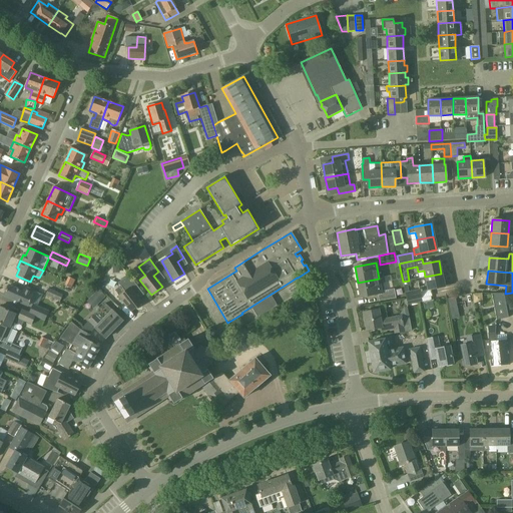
[(444,287),(443,282),(445,280),(443,275),(441,274),(425,277),(428,291),(444,287)]
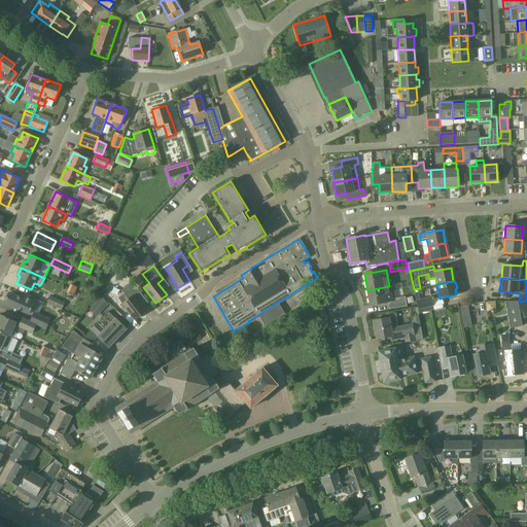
[(145,311),(142,307),(136,300),(142,295),(132,282),(120,290),(124,294),(118,299),(123,304),(134,319),(145,311)]
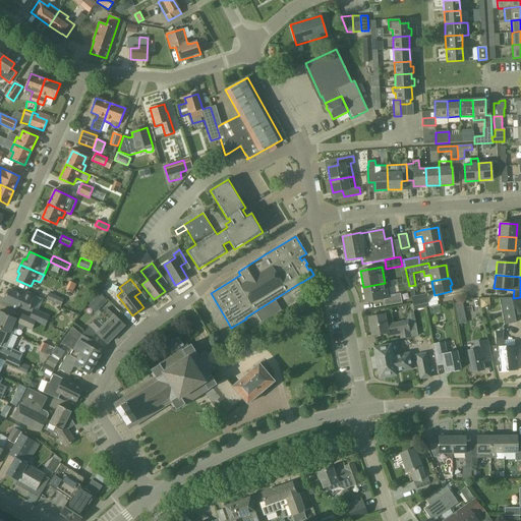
[(385,283),(363,287),(365,302),(385,299),(386,306),(402,303),(401,294),(387,296),(385,283)]
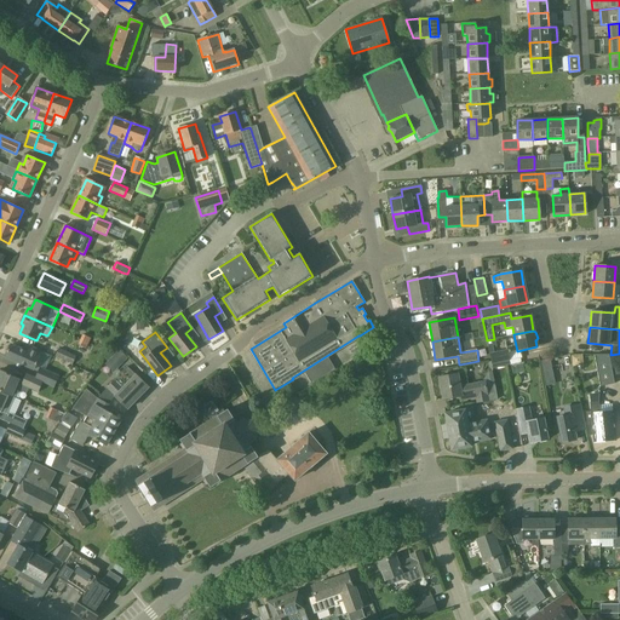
[(34,371),(42,351),(29,345),(26,352),(11,345),(5,357),(34,371)]
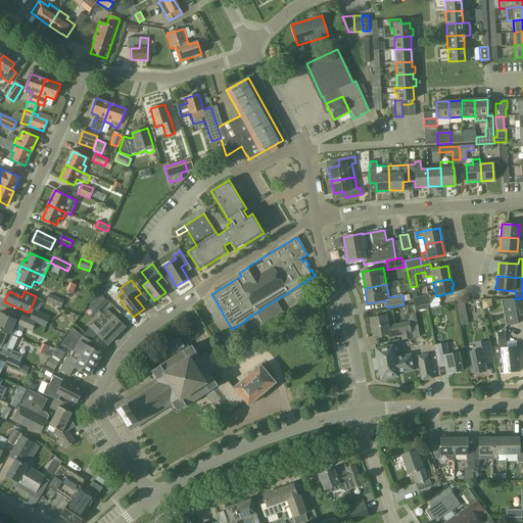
[(47,300),(61,306),(64,300),(50,294),(47,300)]
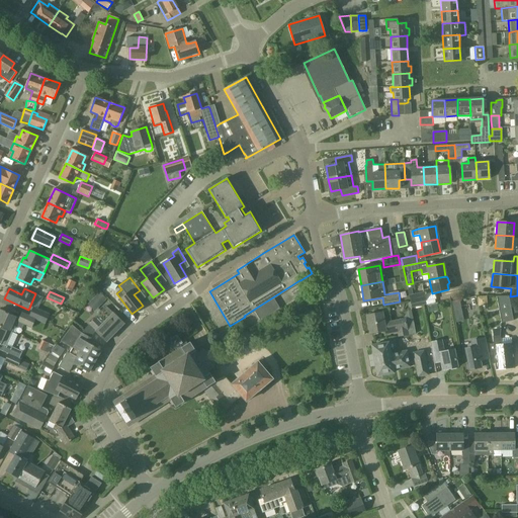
[(100,291),(87,303),(94,311),(107,298),(100,291)]
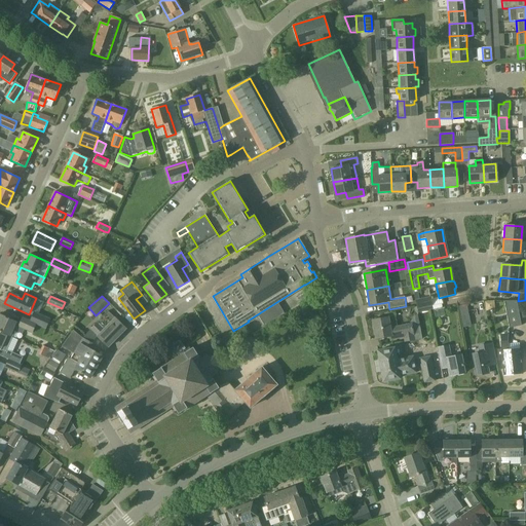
[(433,305),(431,297),(415,300),(417,308),(433,305)]
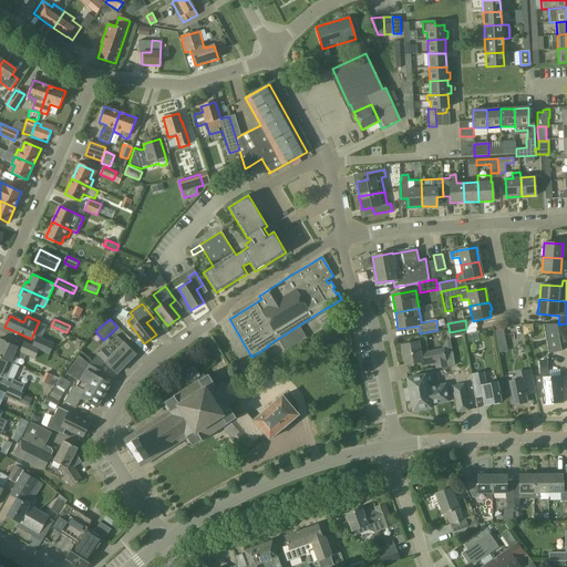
[(566,323),(558,325),(557,325),(560,343),(566,341),(566,323)]
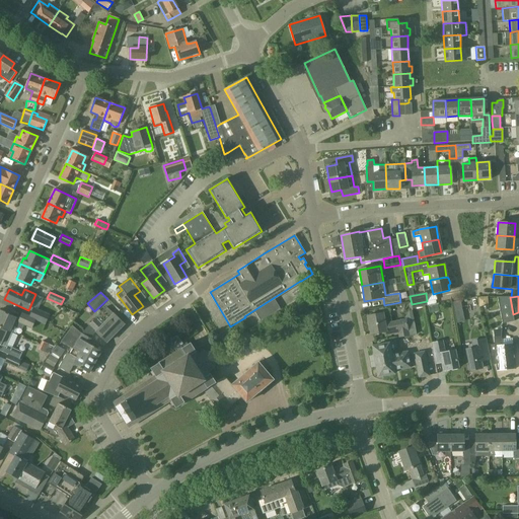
[(514,321),(513,314),(510,297),(498,297),(503,323),(514,321)]
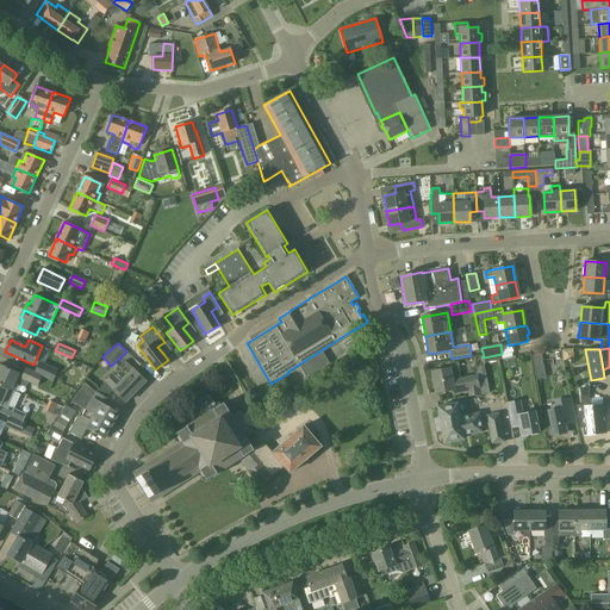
[(536,379),(546,378),(542,353),(534,354),(536,379)]
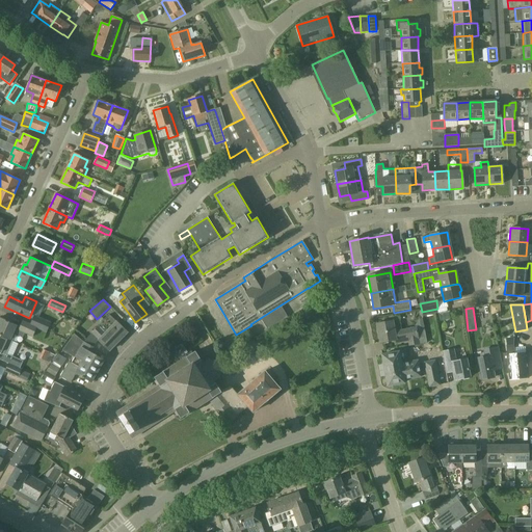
[(98,340),(109,350),(128,331),(109,314),(102,322),(98,325),(91,333),(99,340),(98,340)]
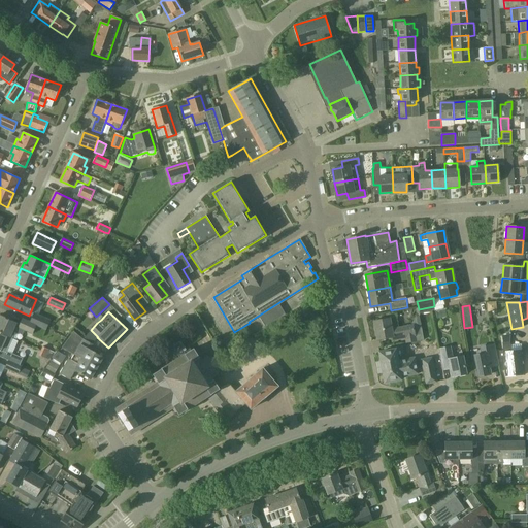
[(30,322),(36,325),(46,329),(51,320),(34,312),(30,322)]
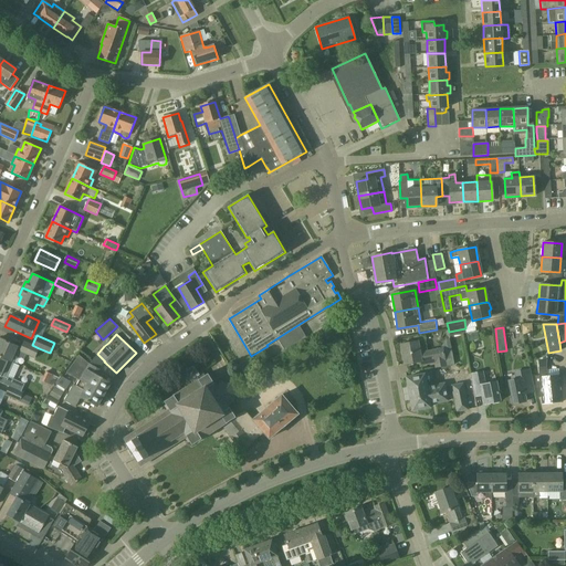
[(0,356),(10,362),(13,363),(17,356),(19,350),(21,347),(14,345),(0,337),(0,356)]
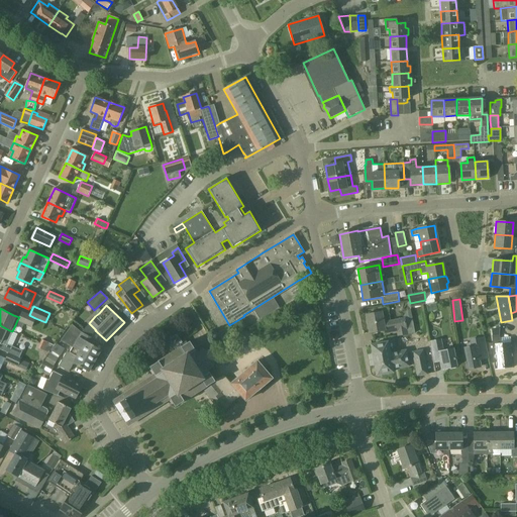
[(415,333),(413,321),(410,308),(406,309),(403,315),(404,318),(390,321),(389,316),(383,318),(381,312),(366,315),(369,332),(384,330),(385,334),(397,332),(397,336),(415,333)]
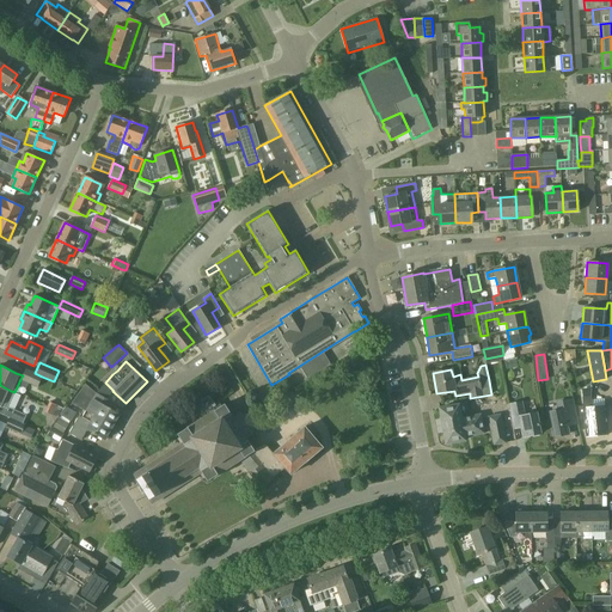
[(37,387),(42,377),(35,373),(26,369),(22,380),(37,387)]
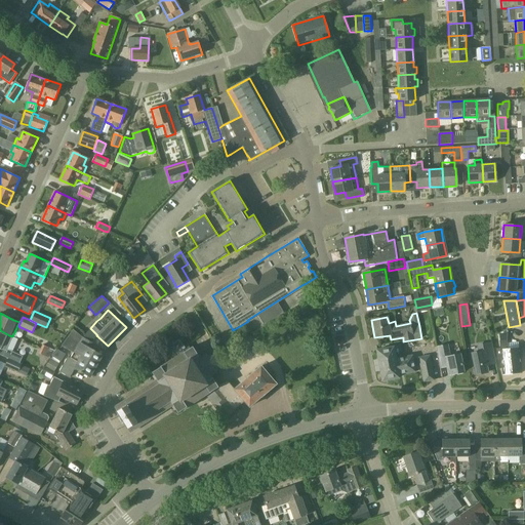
[(12,336),(9,335),(0,330),(0,355),(8,359),(18,364),(23,357),(6,350),(12,336)]
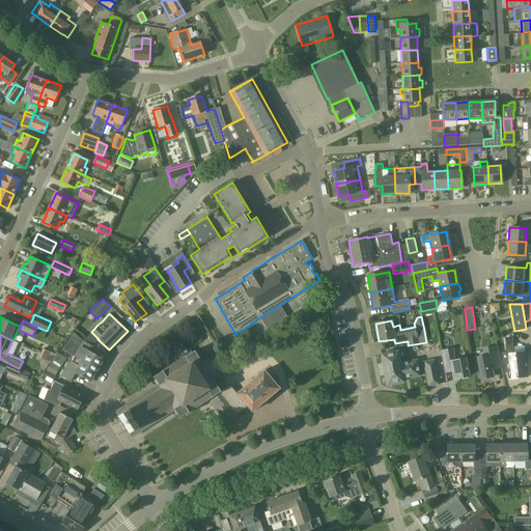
[(63,351),(74,357),(72,362),(68,361),(60,375),(71,382),(76,372),(90,381),(103,359),(92,354),(95,347),(83,340),(76,334),(63,351)]
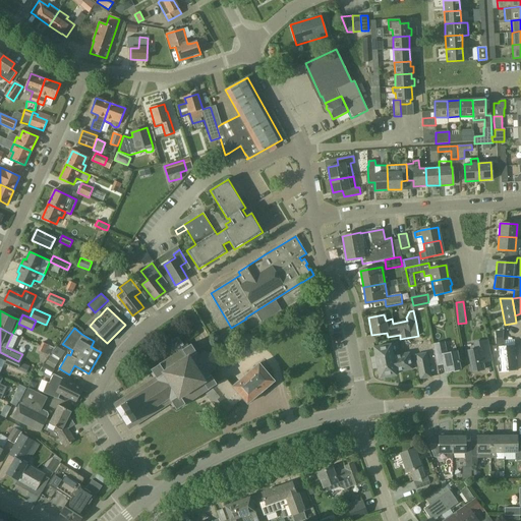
[(244,375),(233,387),(225,378),(218,382),(214,377),(212,378),(209,372),(215,369),(216,361),(212,354),(204,352),(198,355),(191,344),(188,345),(186,342),(182,344),(178,337),(169,342),(175,350),(177,352),(151,369),(153,372),(151,372),(154,378),(113,404),(116,409),(115,409),(126,426),(127,425),(129,429),(170,403),(172,407),(174,406),(176,409),(205,391),(214,402),(213,403),(223,414),(232,407),(231,407),(242,398),(247,404),(267,387),(269,387),(272,385),(272,383),(272,382),(274,381),(258,363),(244,375)]
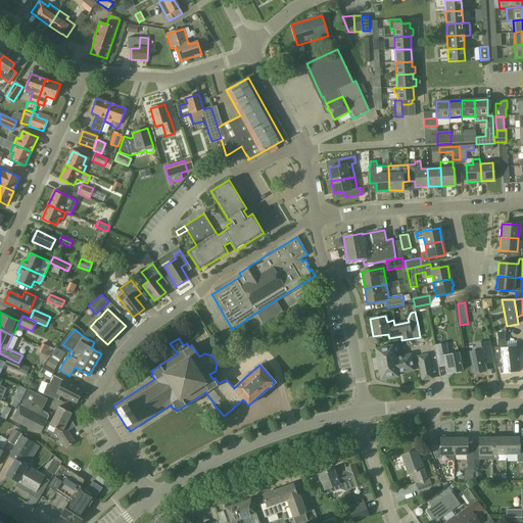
[(519,371),(517,346),(506,347),(506,339),(497,340),(501,373),(519,371)]
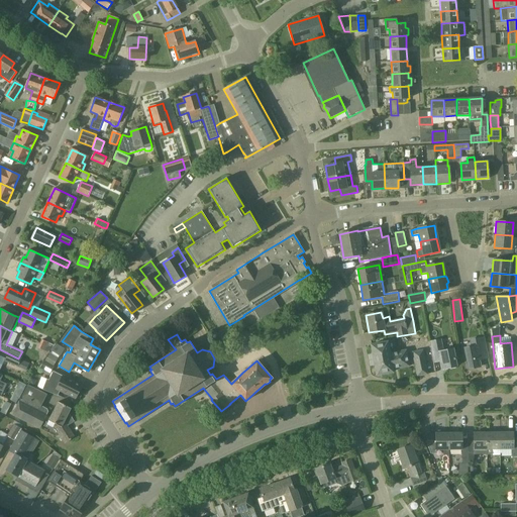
[(488,356),(484,337),(471,340),(472,346),(464,348),(469,370),(481,367),(479,358),(488,356)]
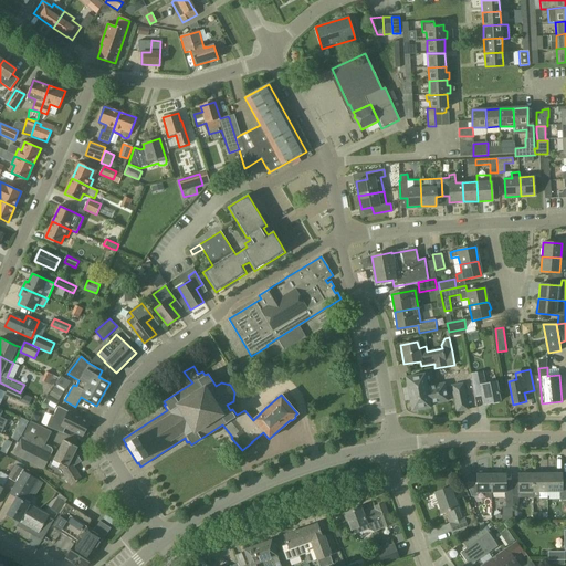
[(484,404),(492,402),(492,404),(498,402),(499,401),(500,401),(496,383),(485,385),(482,371),(470,374),(474,397),(482,396),(484,404)]
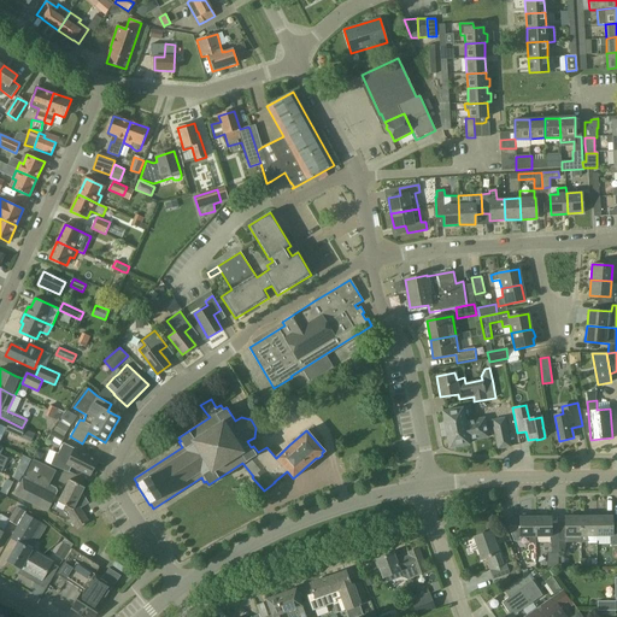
[(51,439),(63,444),(75,413),(64,409),(51,439)]
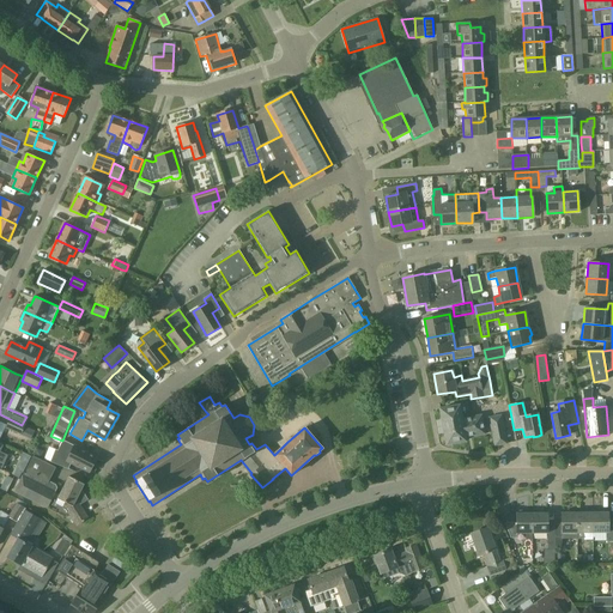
[(460,444),(460,442),(465,441),(465,437),(484,434),(480,417),(461,420),(459,406),(439,410),(442,420),(439,420),(442,434),(444,434),(447,444),(453,443),(453,445),(460,444)]
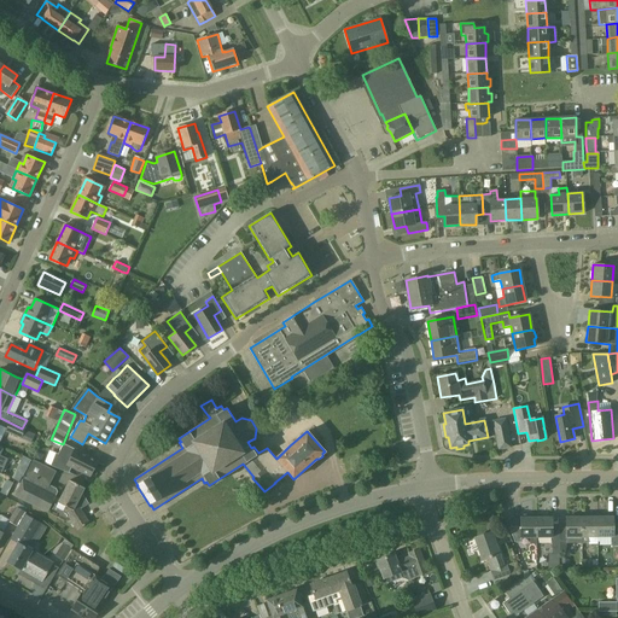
[(512,448),(506,418),(493,420),(499,450),(512,448)]
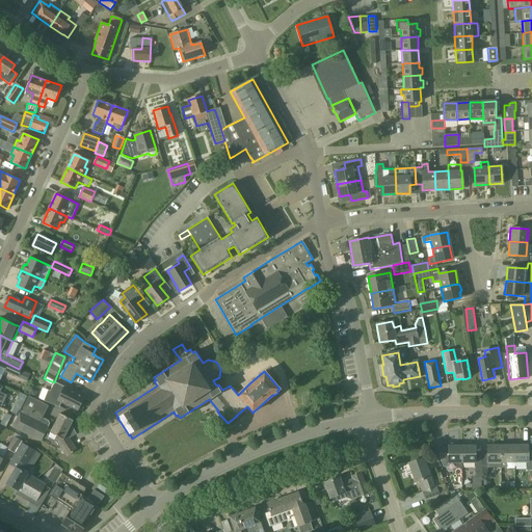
[(19,369),(8,364),(5,371),(18,377),(22,370),(19,369)]
